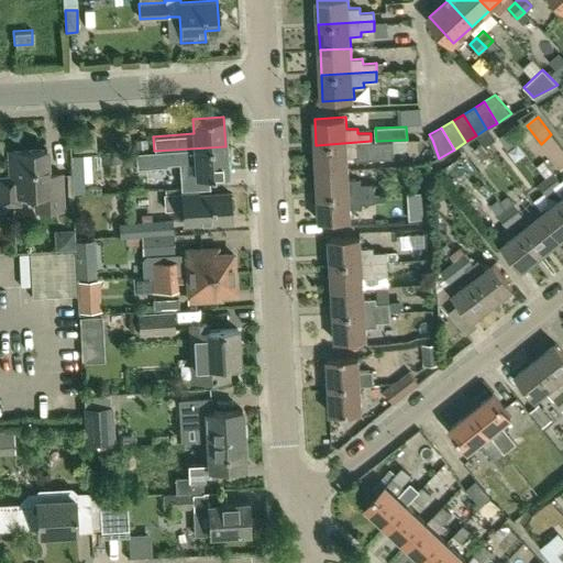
[(507,150),(516,142),(508,131),(499,138),(507,150)]
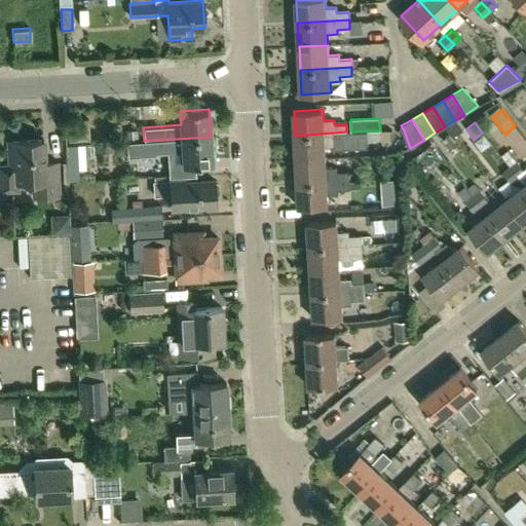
[(346,132),(295,136),(297,159),(326,157),(325,147),(330,147),(330,150),(368,148),(367,142),(382,141),(382,130),(366,132),(366,133),(346,134),(346,132)]
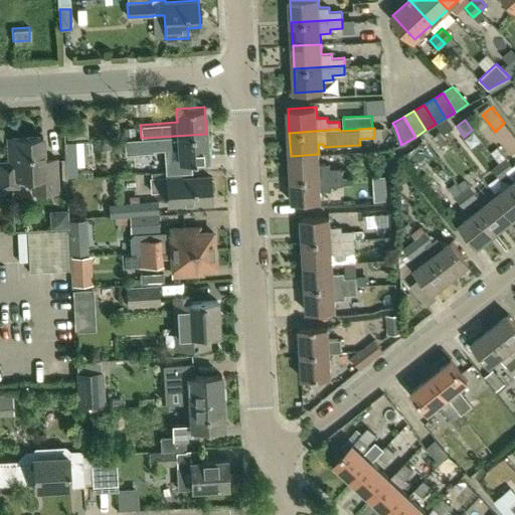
[(187,170),(186,161),(208,160),(206,134),(141,138),(141,146),(155,146),(155,149),(178,147),(179,160),(167,160),(167,159),(143,160),(143,172),(168,171),(168,172),(187,170)]
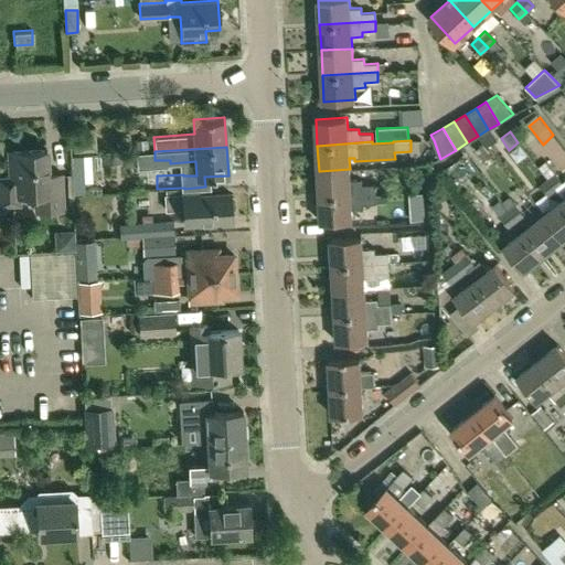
[(46,150),(9,151),(10,177),(0,177),(0,198),(10,198),(11,205),(19,204),(19,194),(34,194),(35,212),(64,211),(62,173),(48,174),(46,150)]
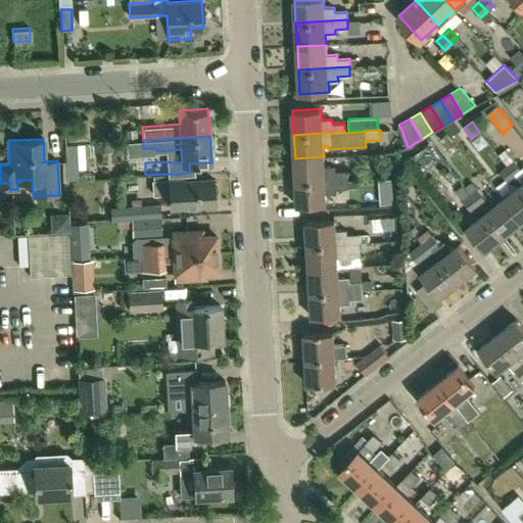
[(77,144),(65,145),(67,179),(78,179),(77,144)]
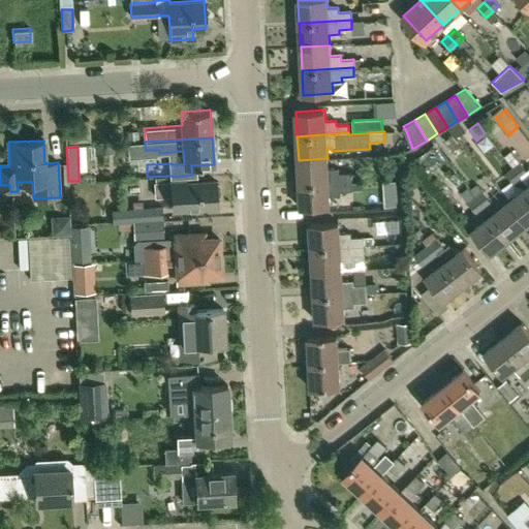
[(528,186),(528,170),(528,172),(510,152),(504,157),(512,166),(514,165),(514,166),(523,178),(528,186)]
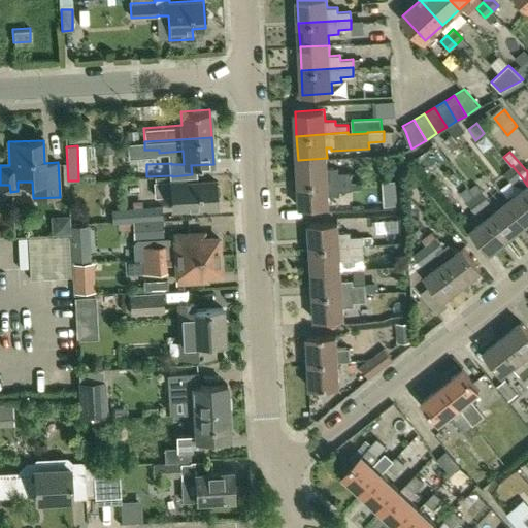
[(298,160),(299,183),(351,179),(351,172),(338,172),(337,168),(328,168),(327,158),(298,160)]
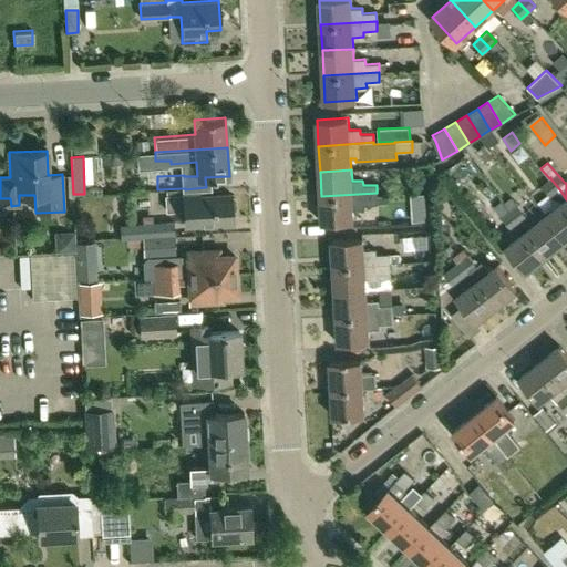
[(550,178),(542,185),(552,197),(560,191),(550,178)]
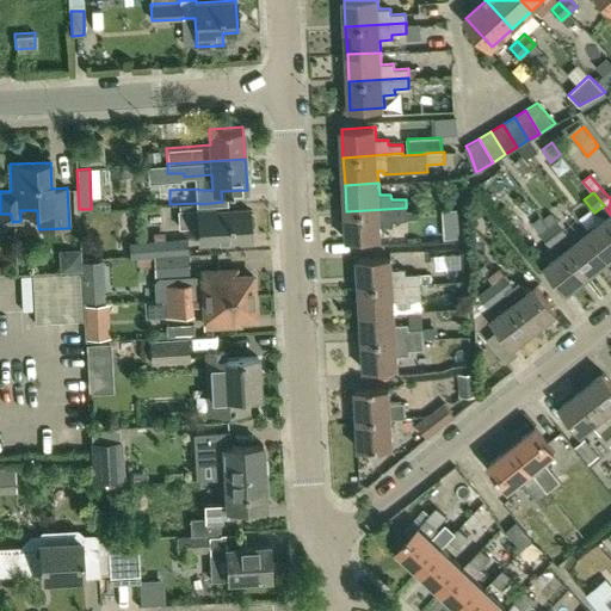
[(248,211),(248,208),(213,210),(213,208),(178,210),(179,227),(198,226),(199,240),(250,238),(250,227),(254,226),(253,214),(248,211)]
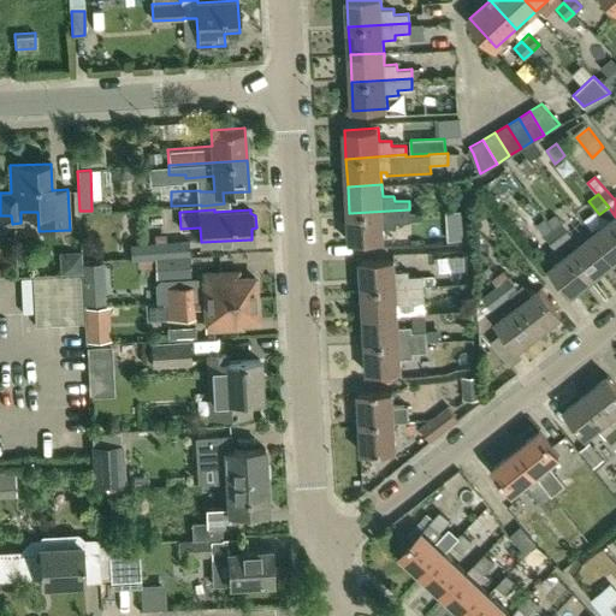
[(409,209),(349,213),(351,242),(385,240),(384,227),(396,227),(396,221),(409,221),(409,209)]
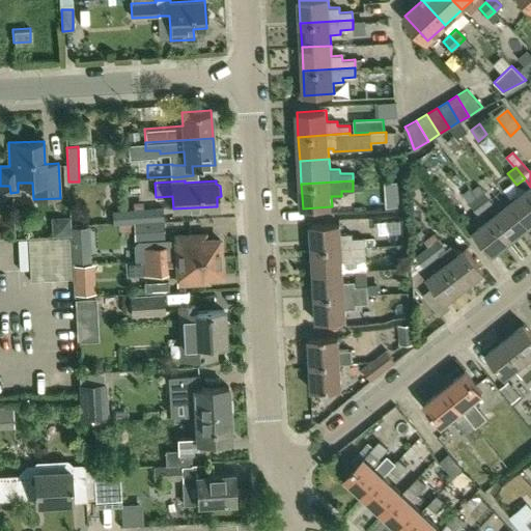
[(530,223),(530,187),(512,201),(530,225),(530,223)]
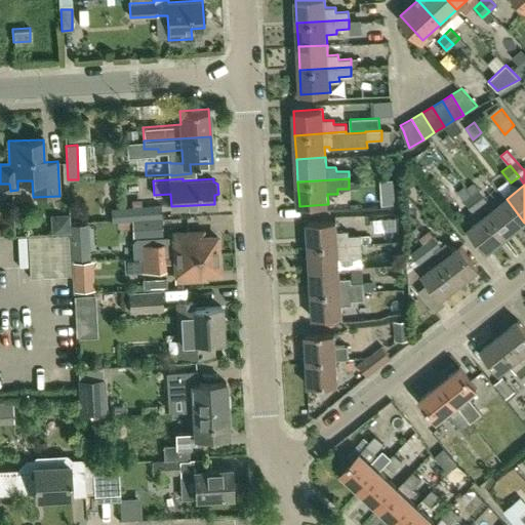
[(479,190),(473,194),(482,206),(488,201),(487,199),(479,190)]
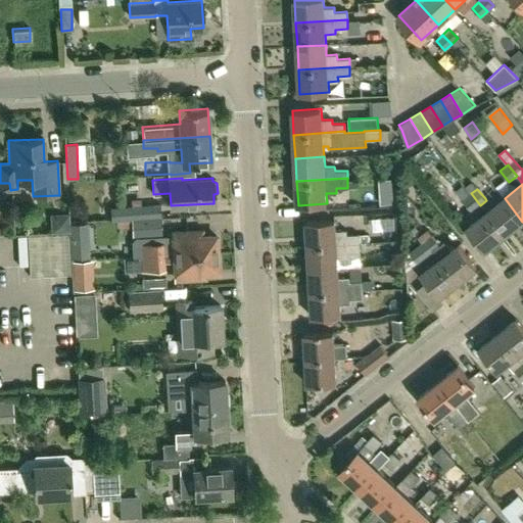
[(472,211),(480,205),(471,193),(463,199),(472,211)]
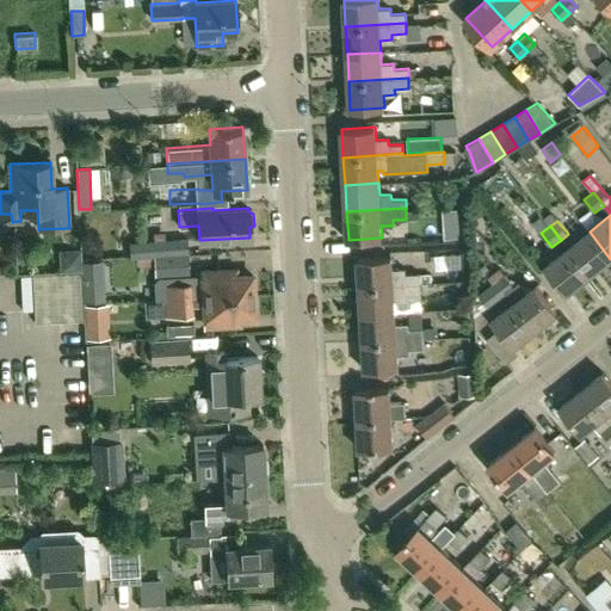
[(567,248),(588,276),(610,259),(590,232),(567,248)]
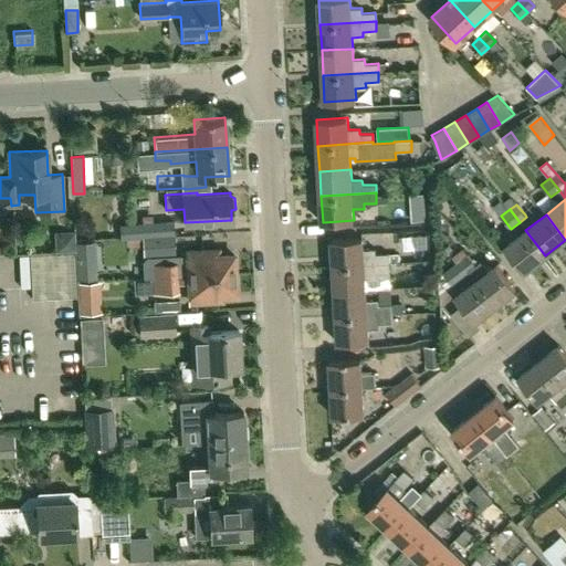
[(119,223),(119,238),(143,237),(174,234),(173,220),(119,223)]
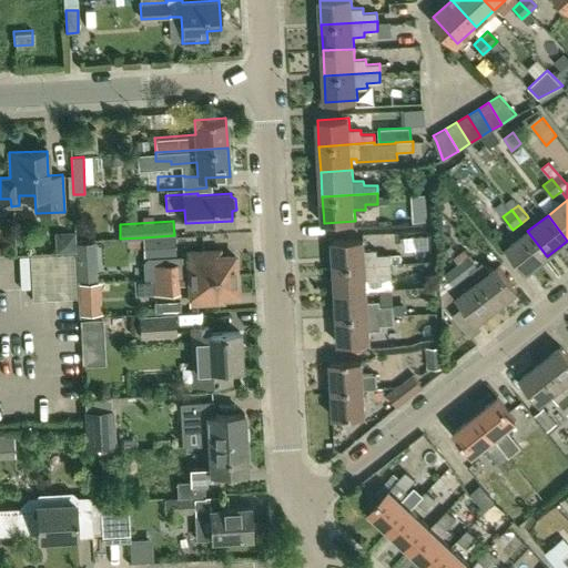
[(527,231),(527,232),(507,246),(526,272),(547,256),(527,231)]
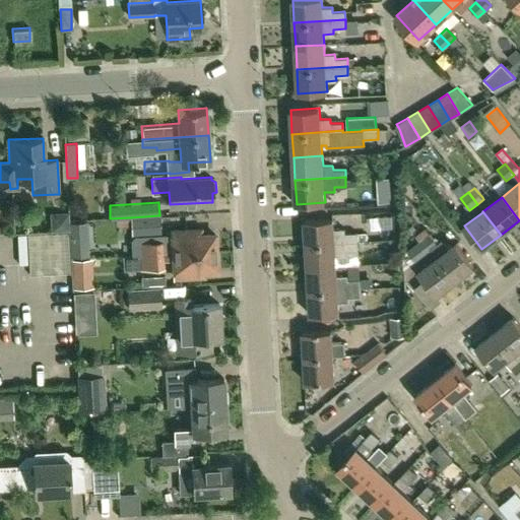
[(160,232),(159,215),(131,217),(110,218),(111,219),(131,218),(132,233),(160,232)]
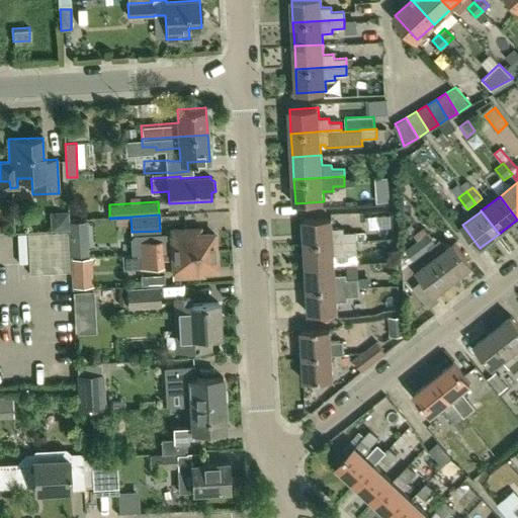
[(305,219),(306,243),(355,240),(355,232),(343,233),(343,228),(333,229),(333,218),(305,219)]
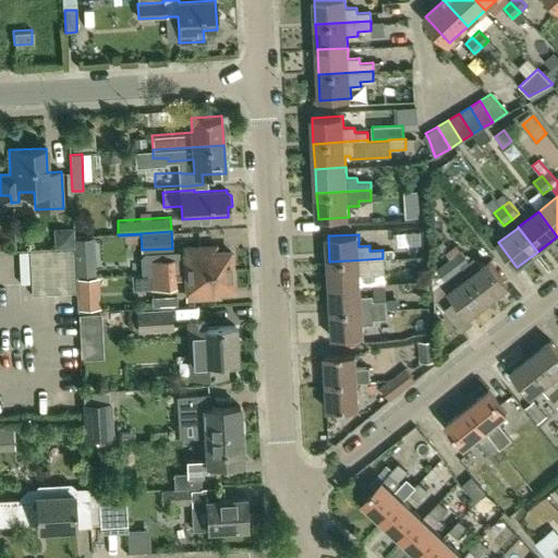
[(142,274),(231,269),(230,250),(210,251),(210,246),(184,247),(184,251),(164,252),(145,253),(140,257),(142,274)]
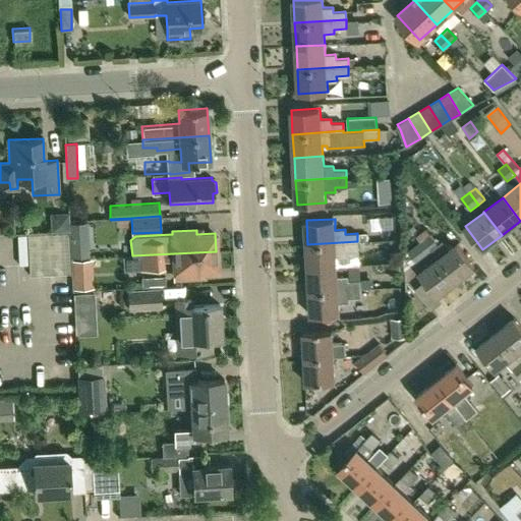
[(69,231),(27,233),(30,275),(71,273),(69,231)]
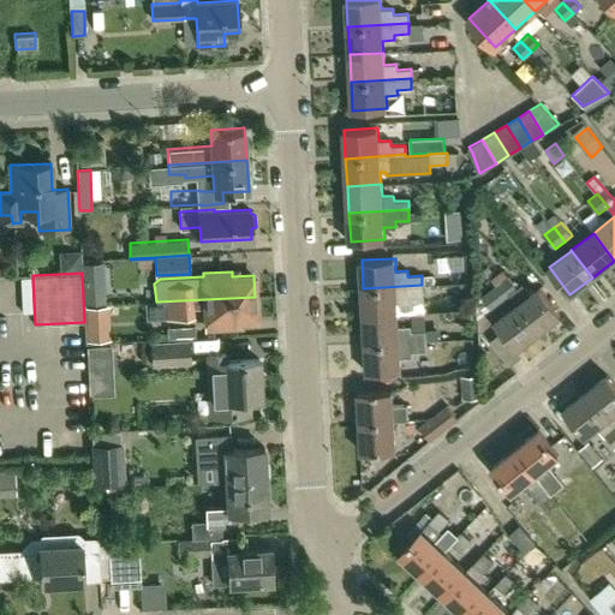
[(511,294),(538,332),(561,314),(541,287),(531,294),(523,284),(517,287),(507,275),(500,281),(511,294)]
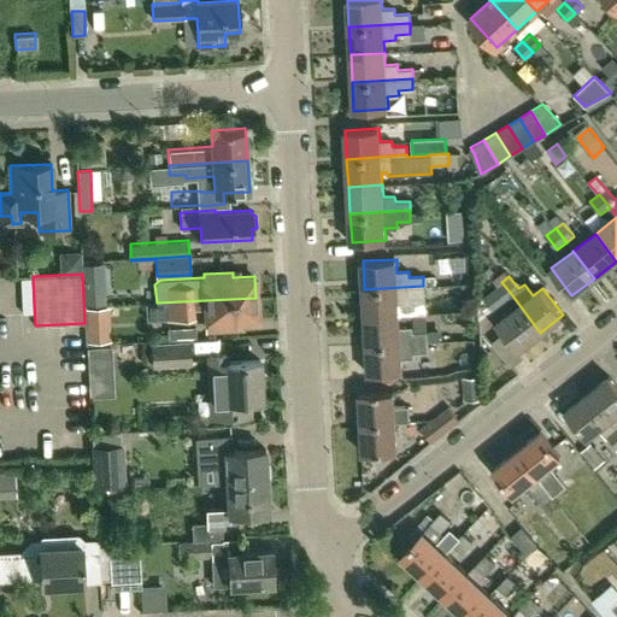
[(493,311),(512,295),(501,282),(483,297),(493,311)]
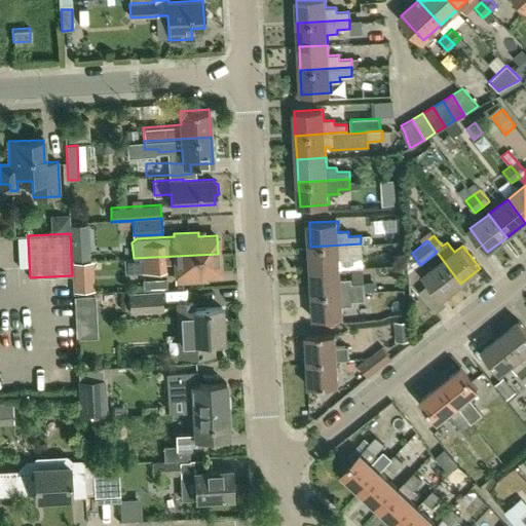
[(89,241),(71,242),(72,260),(90,259),(89,241)]
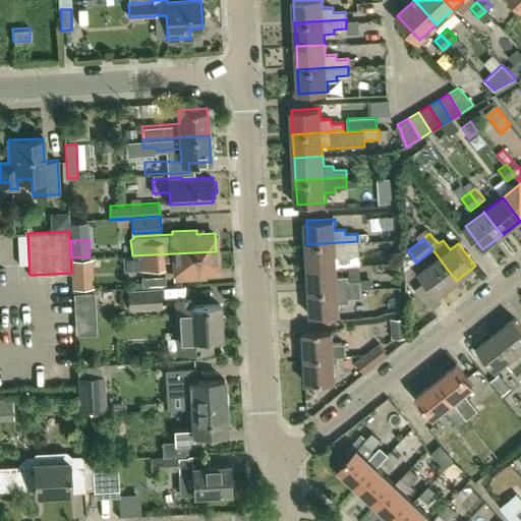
[(358,250),(357,241),(307,244),(309,268),(337,267),(337,256),(346,255),(346,251),(358,250)]
